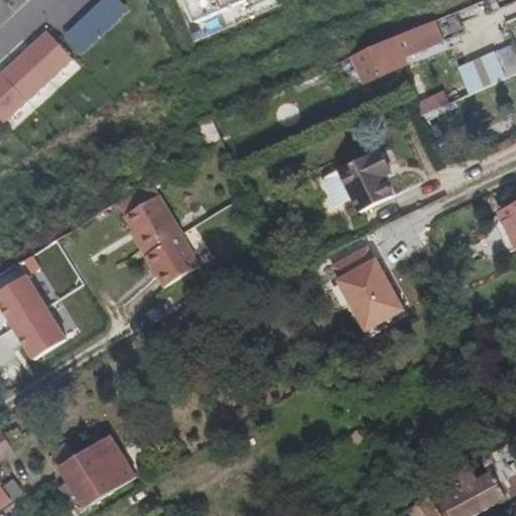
[(83,54),(131,10),(121,0),(104,0),(66,35),(83,54)]
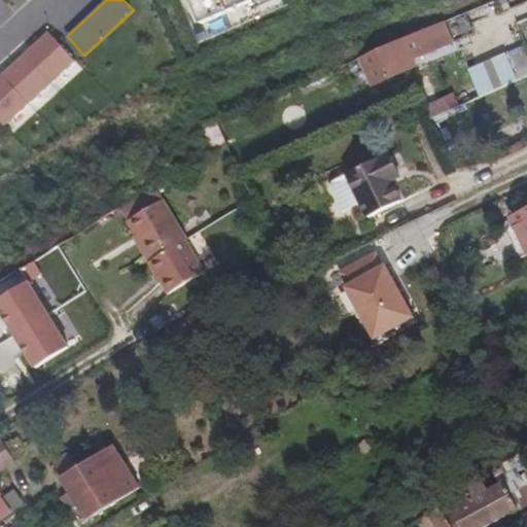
[(191,0),(202,25),(258,0),(191,0)]
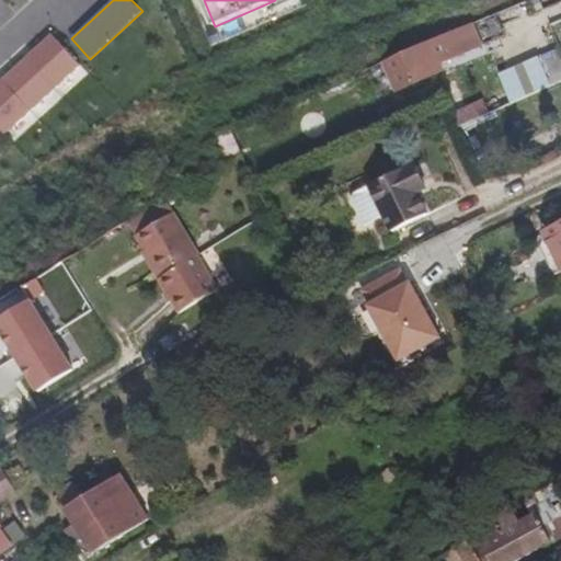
[(393,99),(432,83),(426,70),(435,67),(437,73),(492,49),(483,29),(382,72),(393,99)]
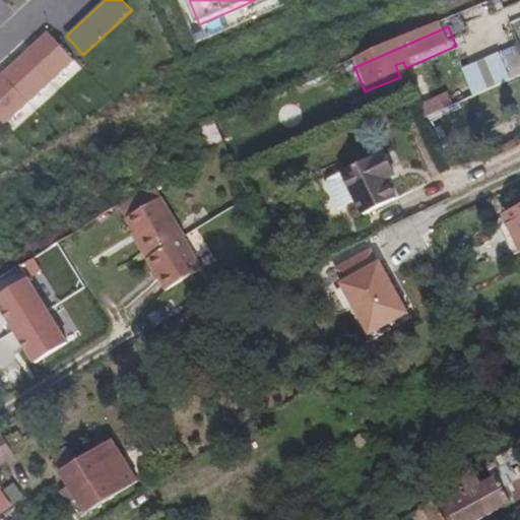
[(44,47),(54,38),(49,33),(39,42),(44,47)]
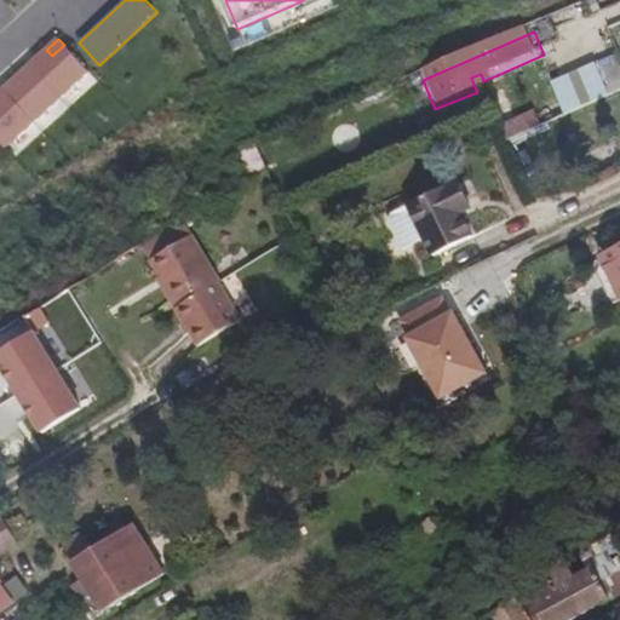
[(0,142),(6,149),(90,73),(64,45),(52,56),(46,50),(29,64),(35,70),(24,80),(19,74),(3,90),(7,96),(0,102),(0,142)]
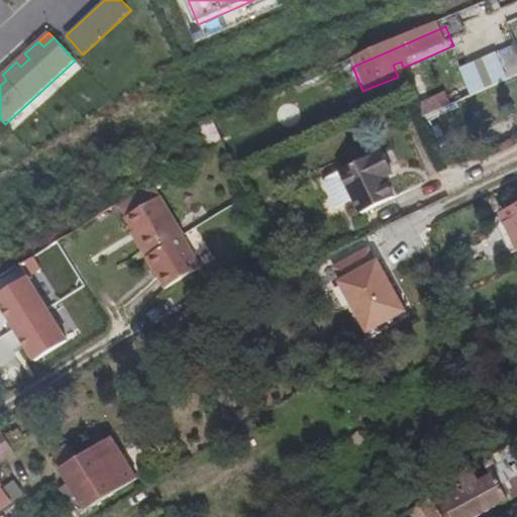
[(516,43),(459,67),(472,95),(516,77),(516,43)]
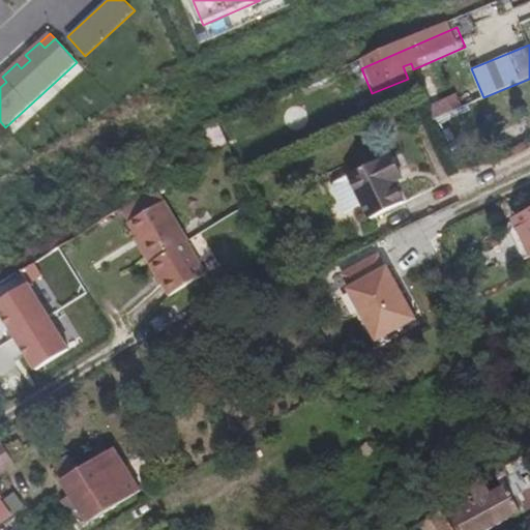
[(21,68),(30,60),(25,55),(17,63),(21,68)]
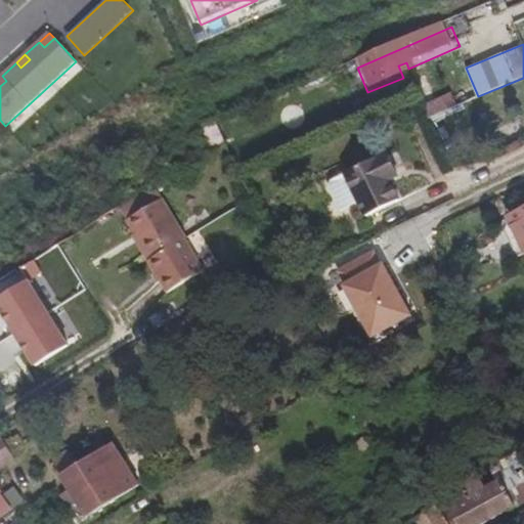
[(198,126),(209,151),(225,144),(215,119),(198,126)]
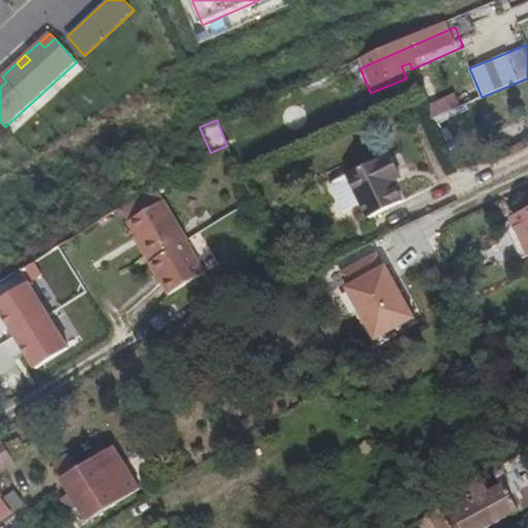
[(402,177),(390,155),(333,183),(331,190),(342,213),(361,204),(369,219),(403,203),(393,183),(402,177)]
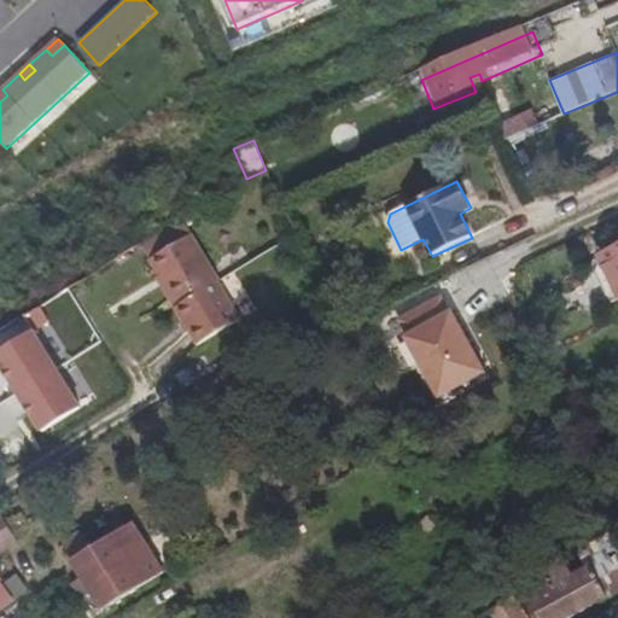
[(200,243),(156,269),(182,314),(179,315),(202,353),(245,327),(223,290),(227,287),(200,243)]
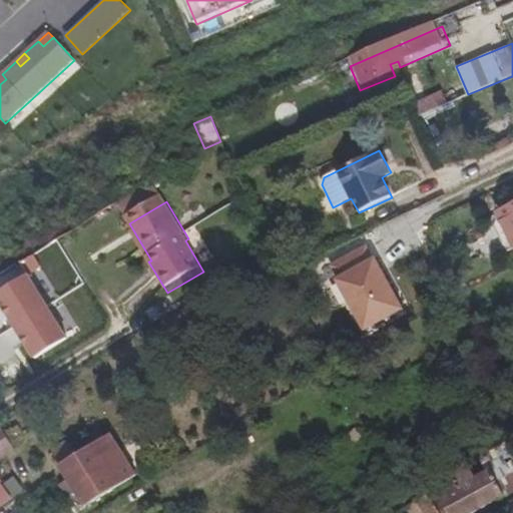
[(512,207),(492,218),(508,252),(512,249),(512,207)]
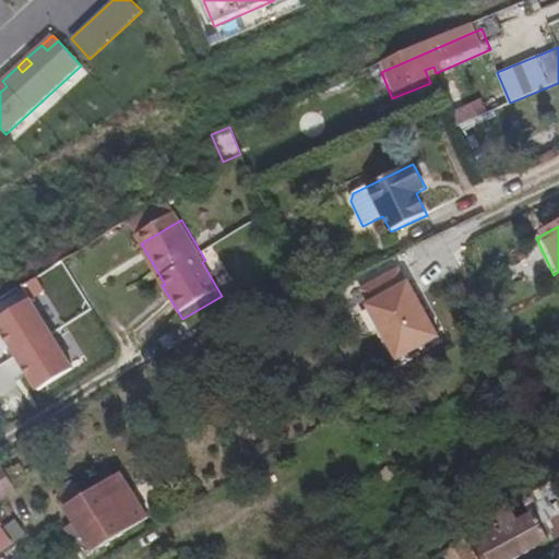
[(396,360),(439,337),(408,282),(407,283),(399,269),(360,290),(368,305),(367,306),(396,360)]
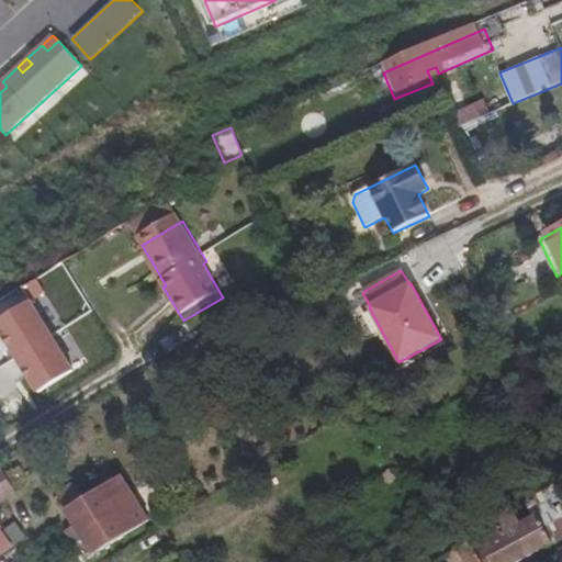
[(33,304),(0,323),(0,330),(38,396),(74,375),(33,304)]
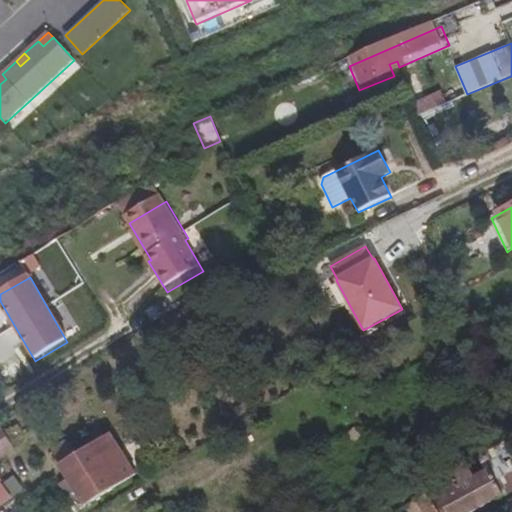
[(0,376),(5,388),(19,382),(8,358),(0,361),(0,376)]
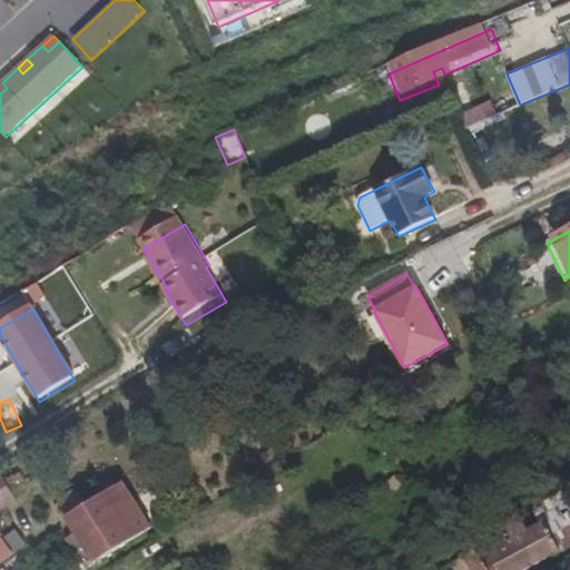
[(51,438),(42,444),(49,455),(58,449),(51,438)]
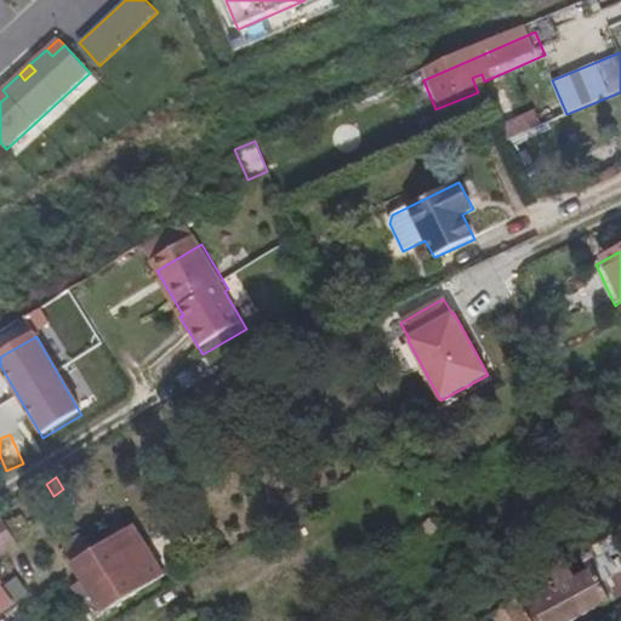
[(0,594),(20,619),(67,588),(40,546),(20,559),(32,590),(27,592),(18,579),(7,586),(0,574),(0,557),(17,547),(15,542),(20,539),(12,527),(7,530),(3,523),(0,524),(0,594)]
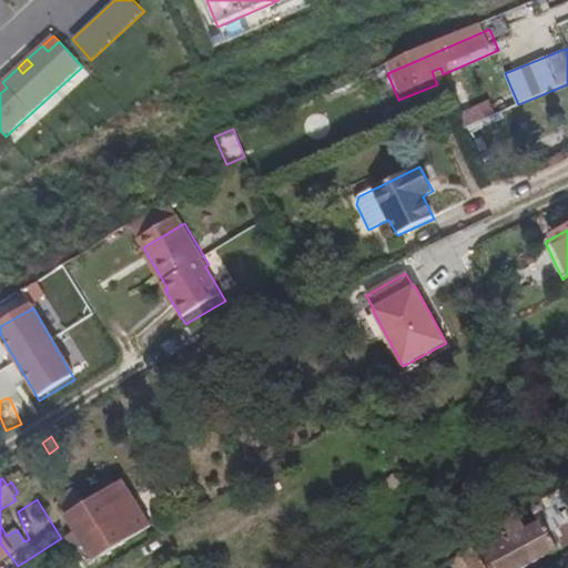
[(498,529),(506,540),(484,555),(492,567),(523,567),(567,538),(567,482),(566,478),(527,504),(538,520),(521,530),(514,519),(498,529)]
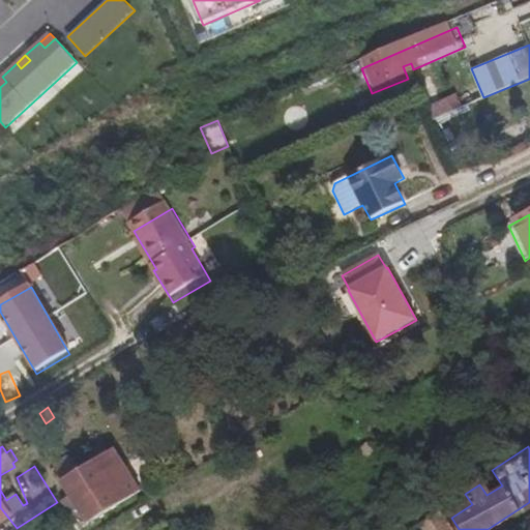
[(74,458),(77,462),(80,460),(72,448),(61,455),(65,462),(74,458)]
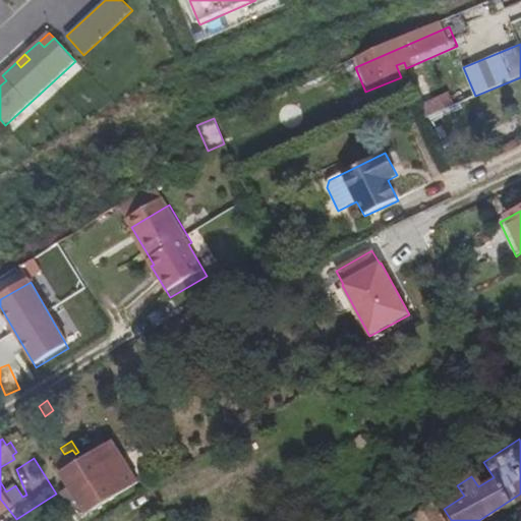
[(64,454),(55,461),(64,474),(61,476),(89,517),(139,484),(112,443),(81,463),(75,454),(72,450),(64,454)]
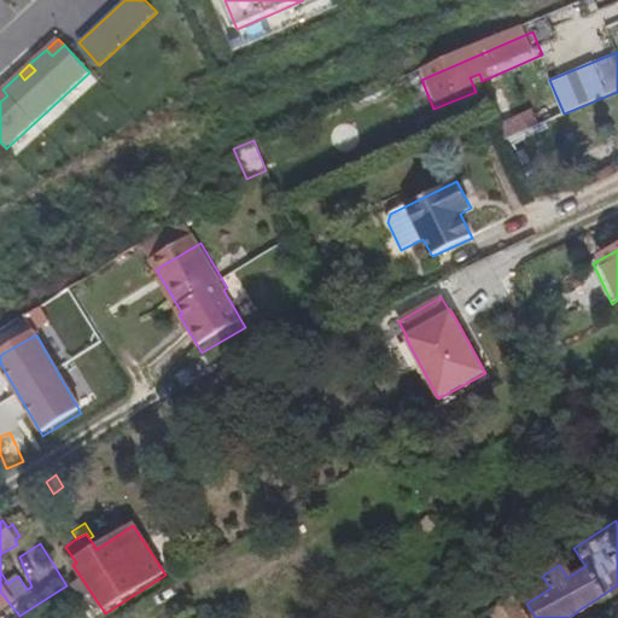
[(509,600),(490,612),(494,617),(526,617),(513,598),(509,600)]
